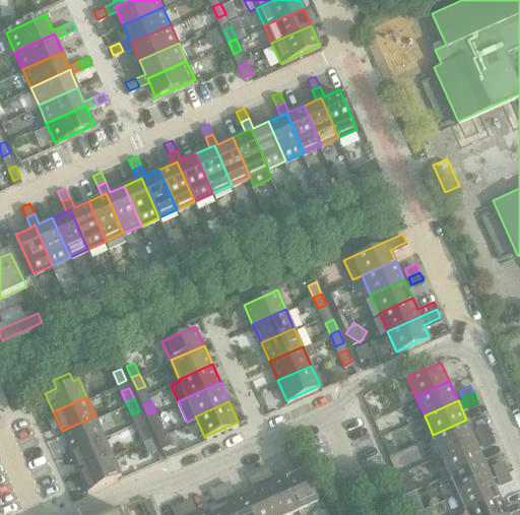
[(155,411),(148,414),(153,428),(161,424),(155,411)]
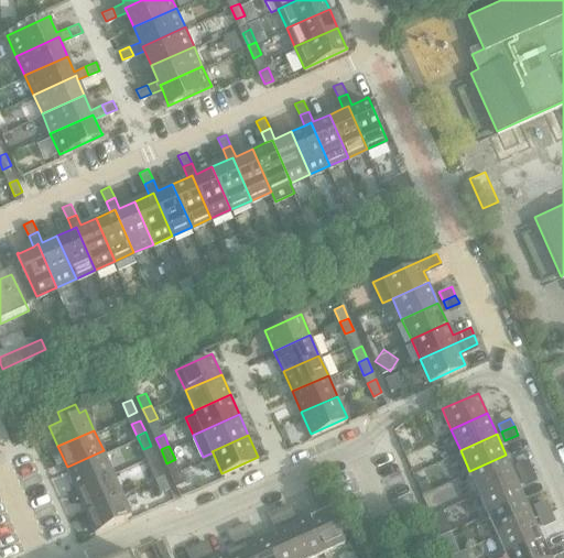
[(67,467),(76,487),(112,471),(104,450),(67,467)]
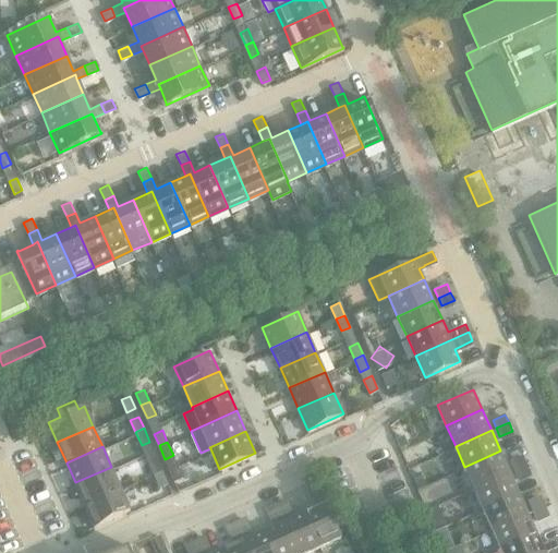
[(464,467),(473,487),(509,470),(500,451),(464,467)]
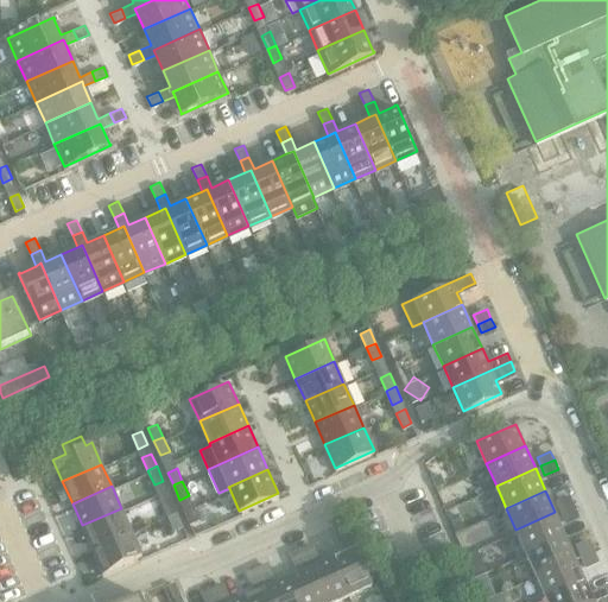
[(556,501),(559,509),(574,504),(570,495),(556,501)]
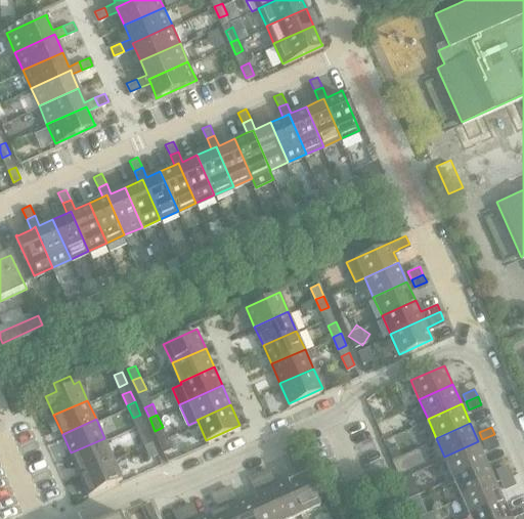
[(139,432),(144,443),(151,439),(147,429),(139,432)]
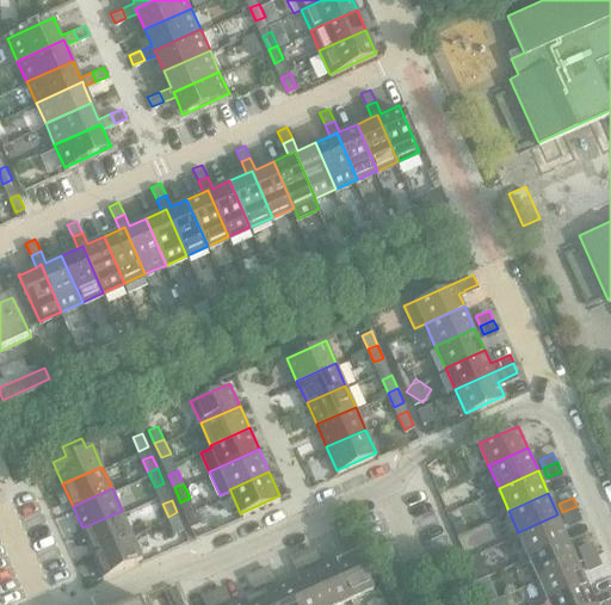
[(184,511),(191,525),(201,520),(193,506),(184,511)]
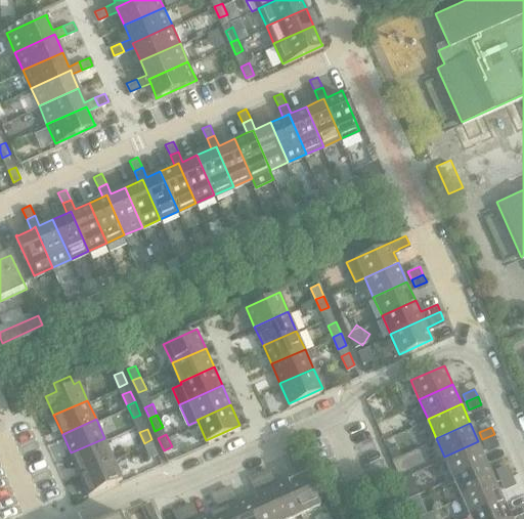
[(494,434),(482,439),(486,447),(498,442),(494,434)]
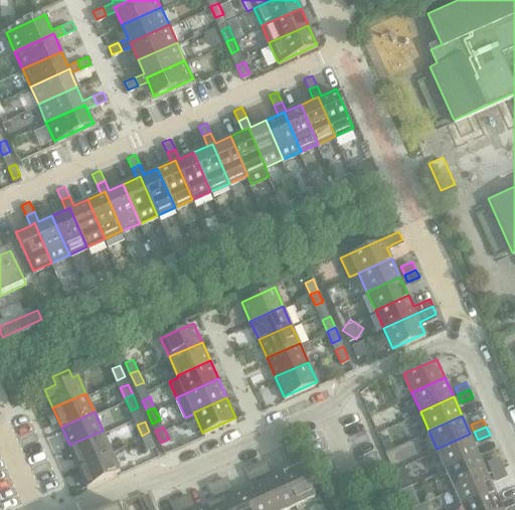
[(103,431),(69,445),(77,464),(111,449),(103,431)]
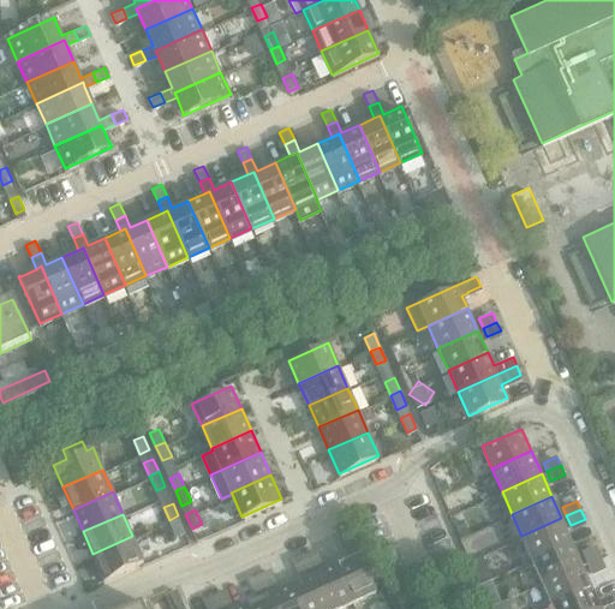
[(178,515),(169,520),(175,535),(185,531),(178,515)]
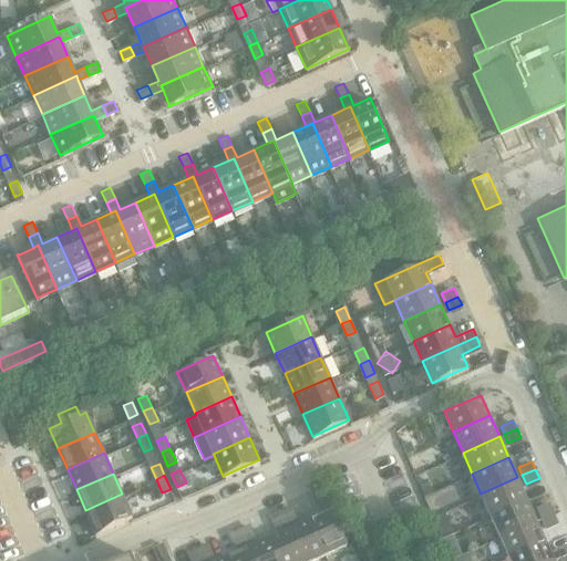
[(517,477),(481,494),(490,513),(526,498),(517,477)]
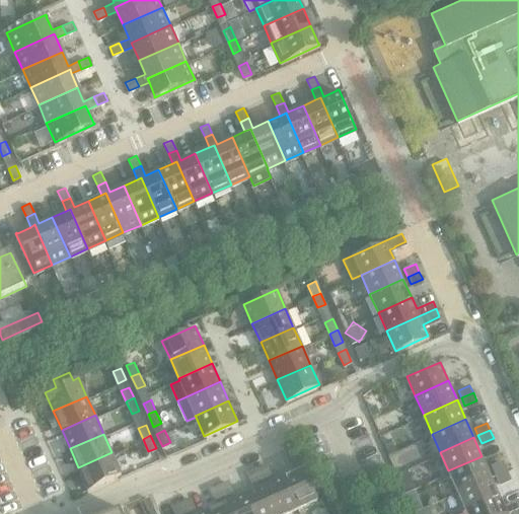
[(300,461),(295,449),(287,452),(292,464),(300,461)]
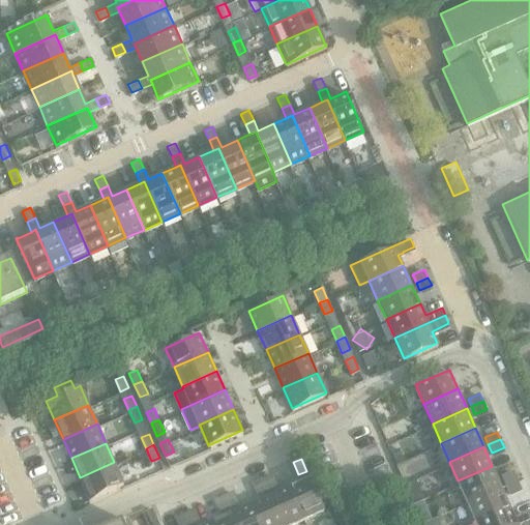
[(114,462),(80,477),(89,498),(123,484),(114,462)]
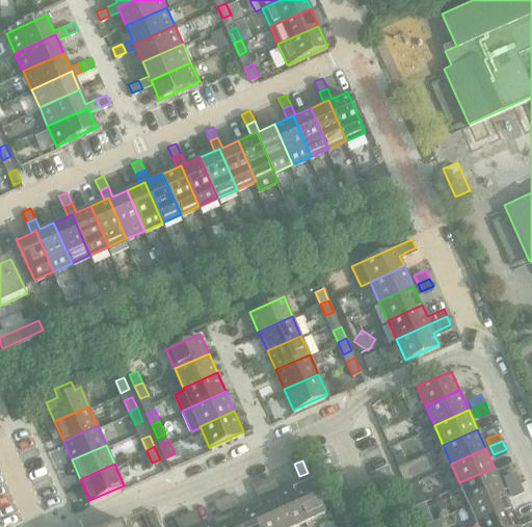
[(459,482),(469,503),(503,488),(494,468),(459,482)]
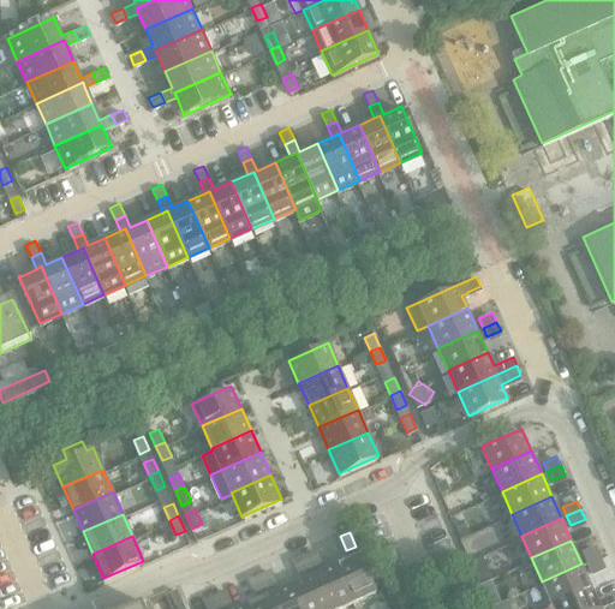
[(583,551),(586,561),(601,554),(597,545),(583,551)]
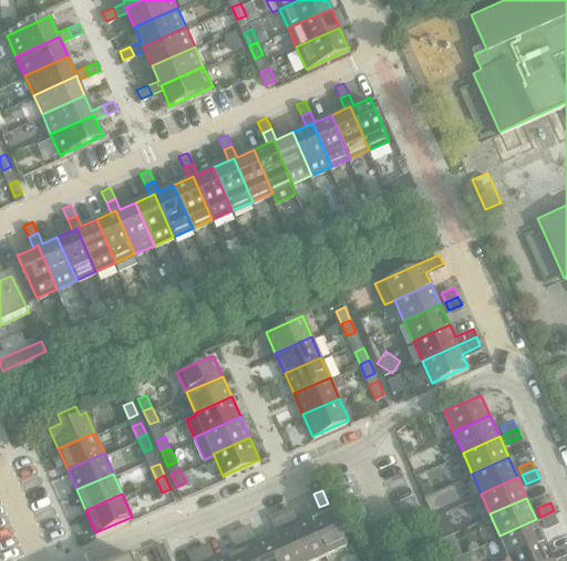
[(279,509),(285,522),(295,518),(289,505),(279,509)]
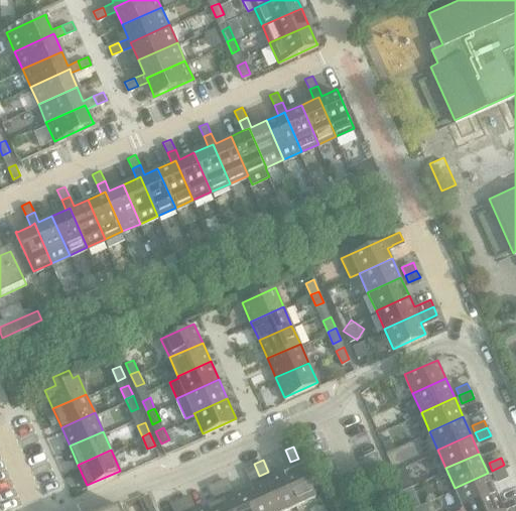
[(280,472),(295,505),(315,496),(300,463),(280,472)]
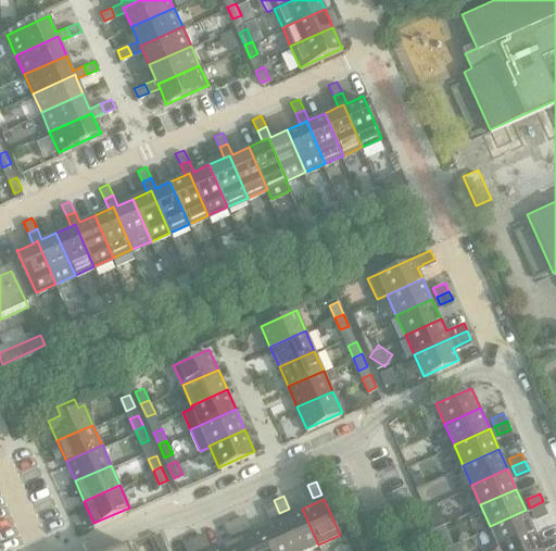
[(279,513),(274,500),(266,503),(272,516),(279,513)]
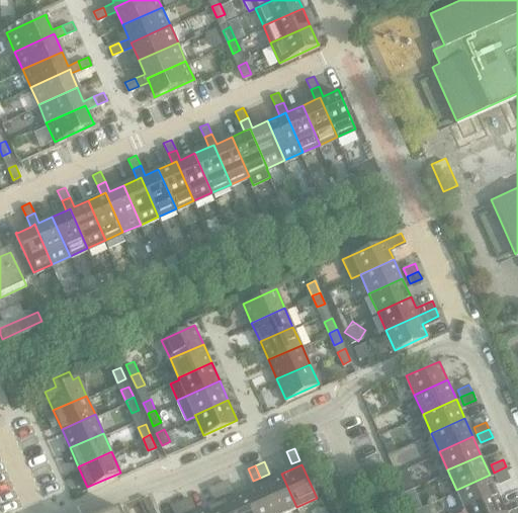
[(506,466),(494,473),(498,481),(509,476),(506,466)]
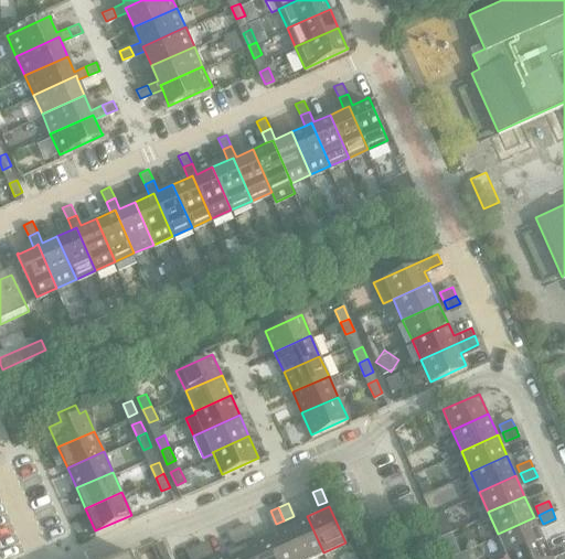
[(307,558),(323,552),(307,516),(286,525),(300,558),(307,558)]
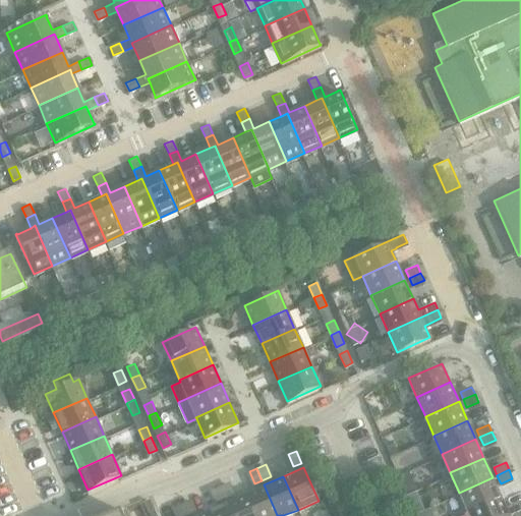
[(459,493),(467,511),(501,497),(493,477),(459,493)]
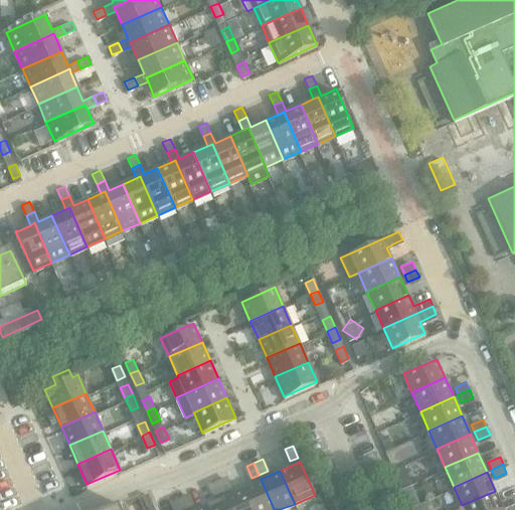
[(216,480),(221,491),(230,488),(224,476),(216,480)]
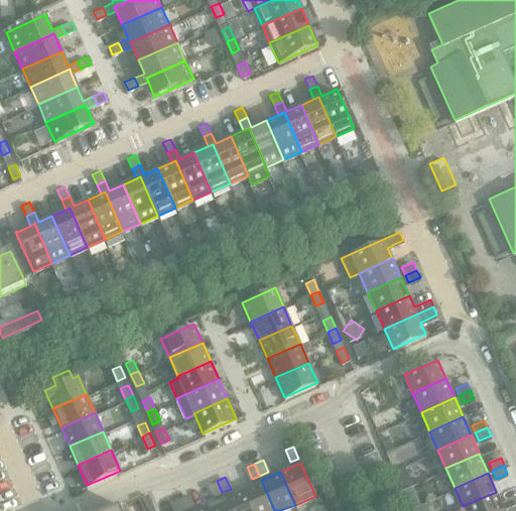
[(243,489),(253,510),(274,510),(261,480),(243,489)]
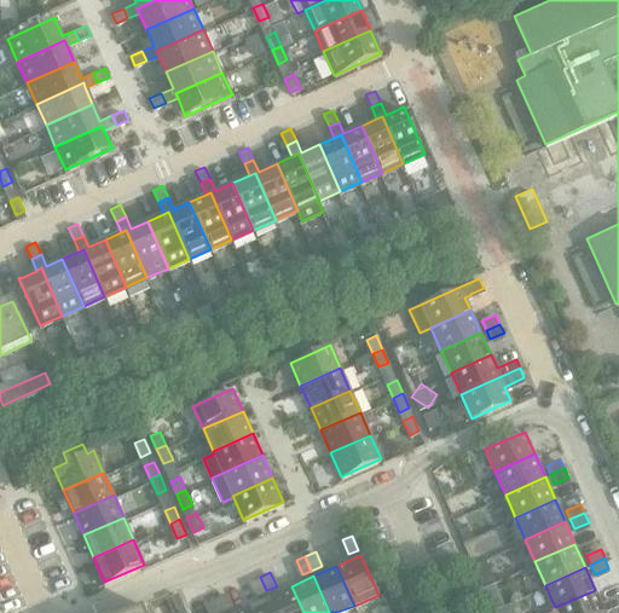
[(266,590),(260,577),(252,580),(258,595),(266,590)]
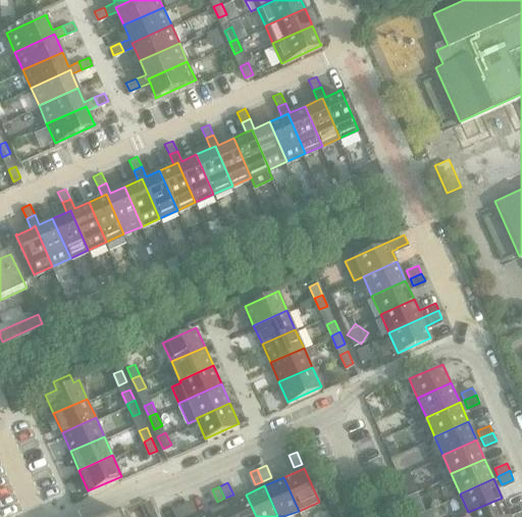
[(256,516),(246,495),(226,503),(232,516),(256,516)]
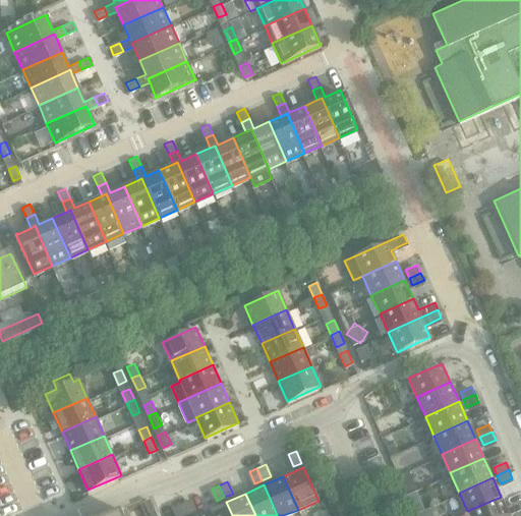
[(501,497),(467,511),(469,515),(509,515),(510,515),(501,497)]
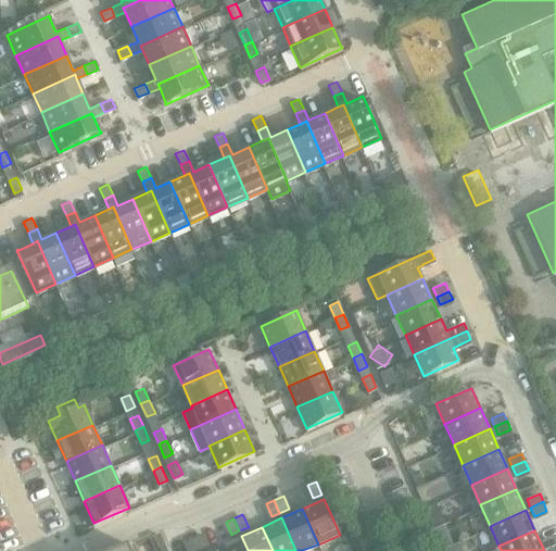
[(150,536),(155,550),(168,550),(160,531),(150,536)]
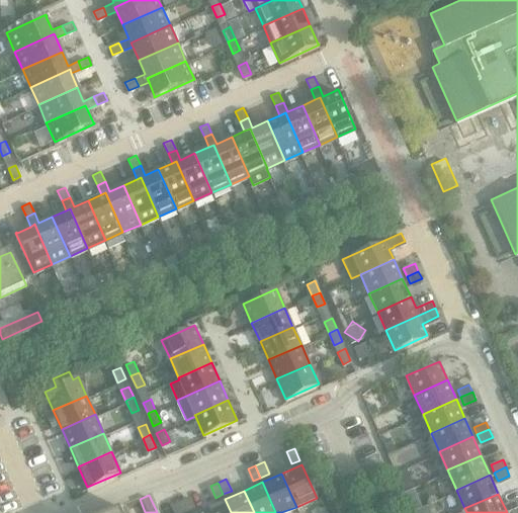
[(180,499),(185,511),(193,507),(188,496),(180,499)]
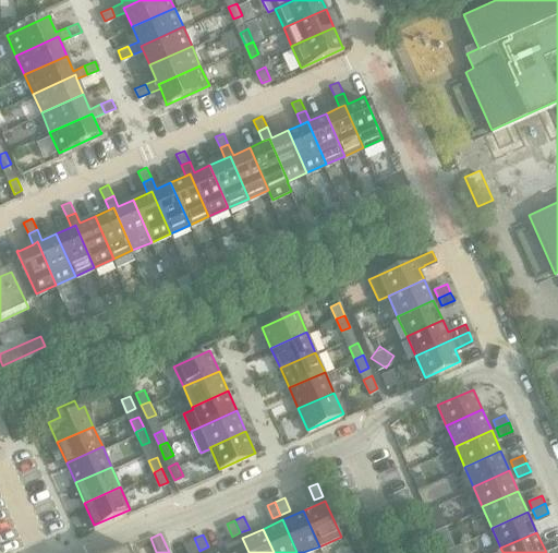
[(557,537),(546,542),(550,551),(557,547),(557,537)]
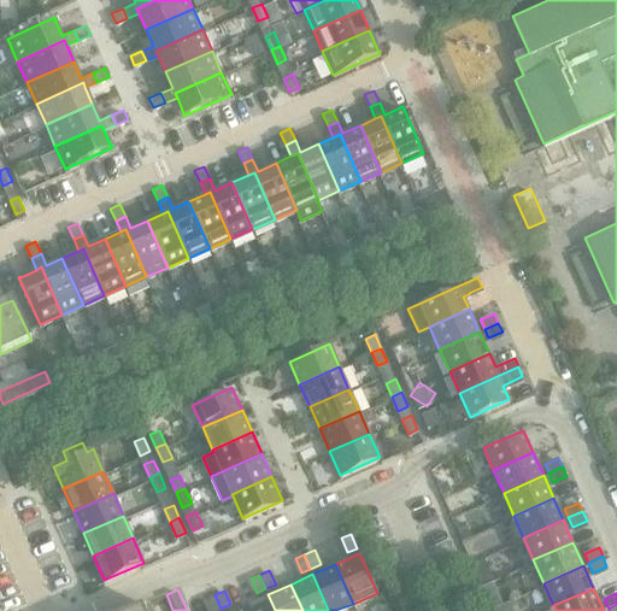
[(215,610),(221,609),(215,594),(206,599),(211,610),(215,610)]
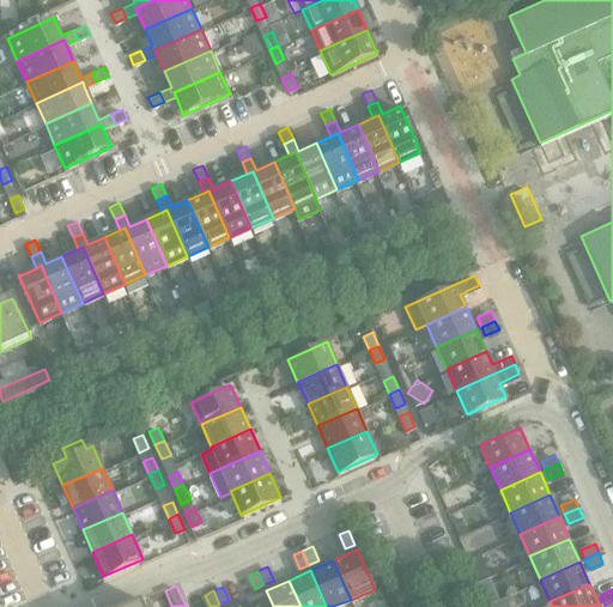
[(244,600),(247,606),(273,606),(266,590),(244,600)]
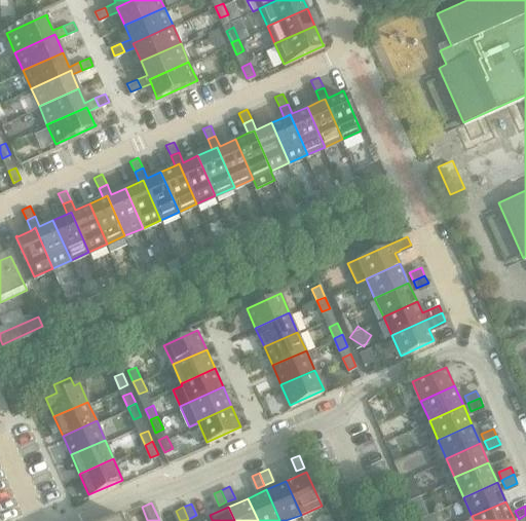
[(423,520),(440,520),(436,511),(422,517),(423,520)]
